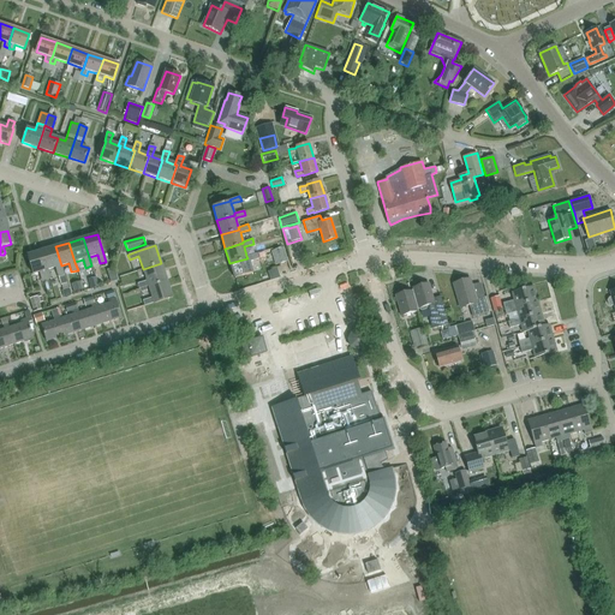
[(47,270),(55,268),(60,286),(66,284),(61,266),(55,246),(41,251),(47,270)]
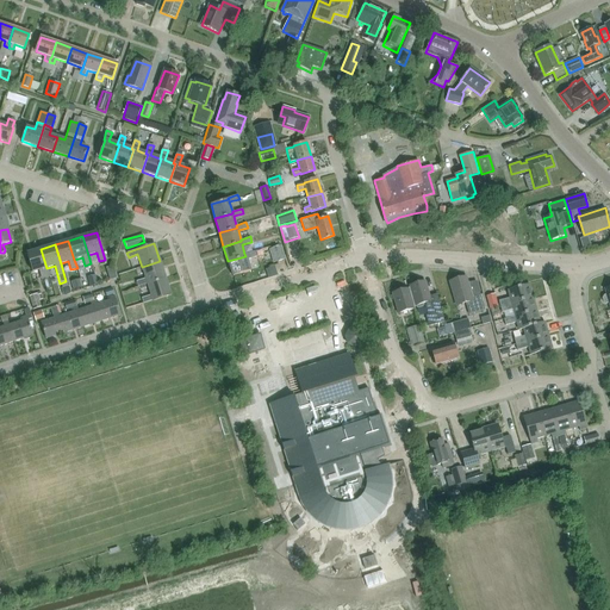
[(272,262),(282,260),(279,246),(267,249),(272,262)]
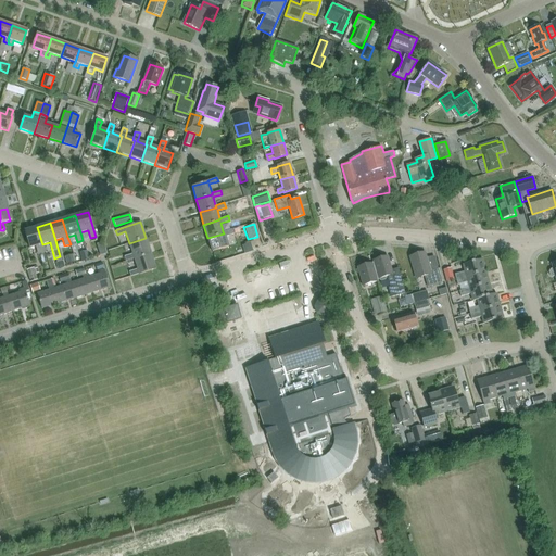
[(42,244),(37,227),(24,230),(29,248),(37,245),(39,253),(45,252),(42,244)]
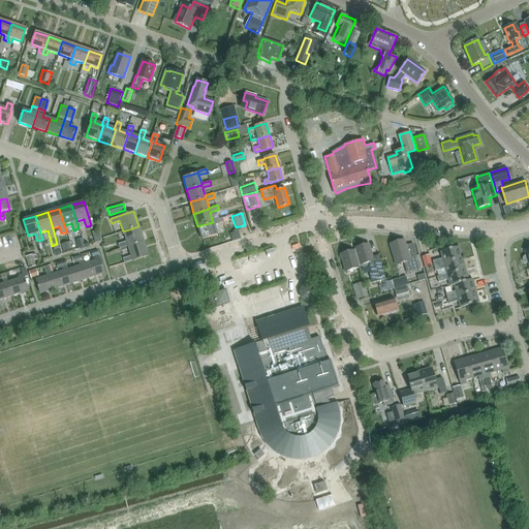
[(212,220),(213,222),(197,226),(200,239),(216,235),(214,225),(222,222),(221,217),(212,220)]
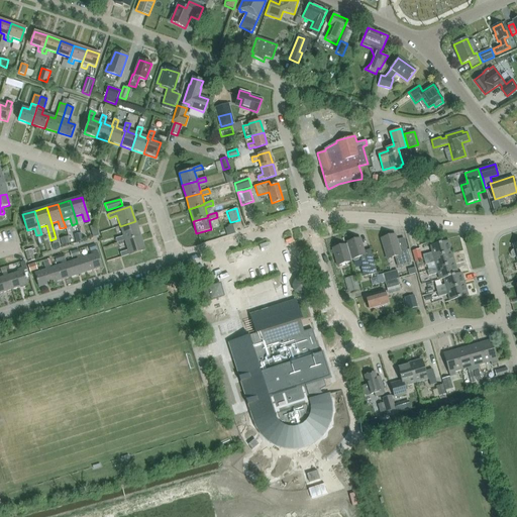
[(124,240),(139,235),(135,221),(120,226),(123,235),(115,238),(116,242),(124,240)]
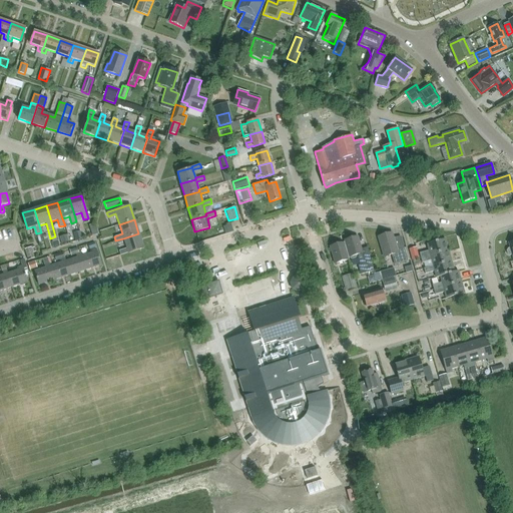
[(109,237),(107,229),(100,231),(103,239),(109,237)]
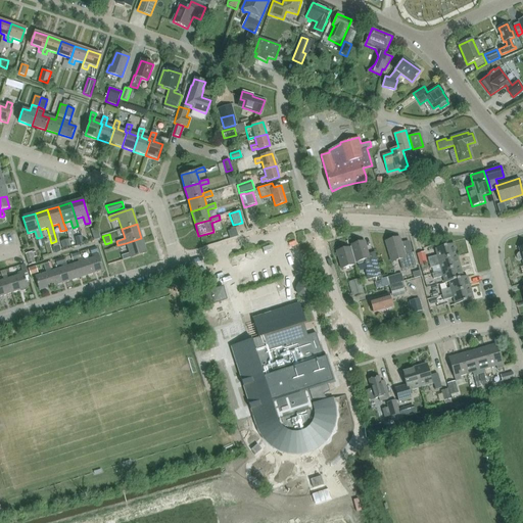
[(405,255),(399,237),(385,241),(391,262),(399,259),(401,270),(415,266),(412,253),(405,255)]
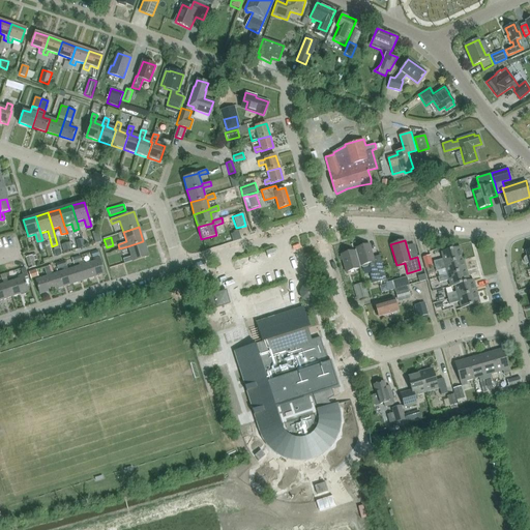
[(127,246),(130,257),(122,259),(124,263),(148,256),(143,241),(127,246)]
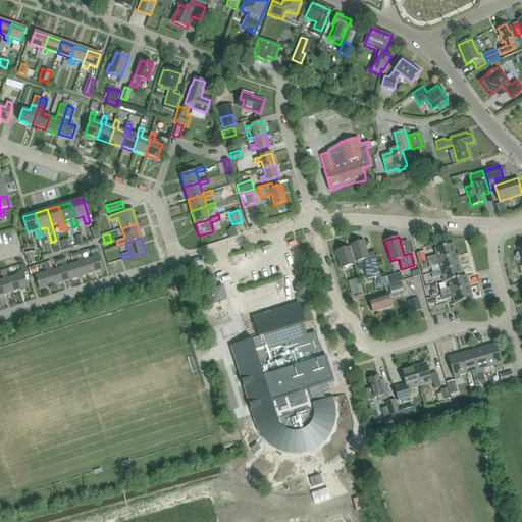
[(70,246),(68,239),(60,241),(62,249),(70,246)]
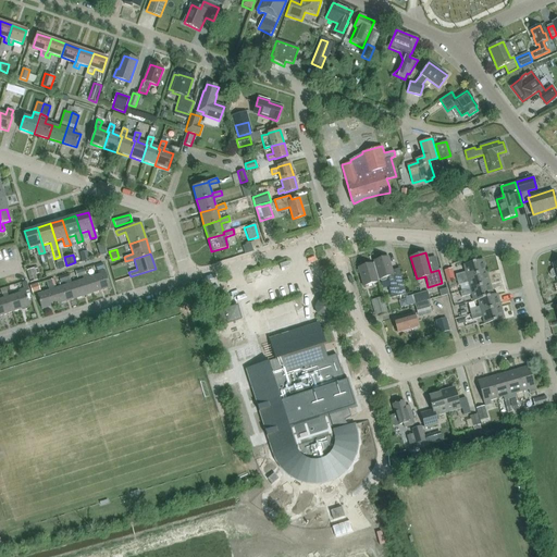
[(398,269),(392,271),(387,258),(375,261),(376,263),(373,263),(379,280),(380,280),(380,281),(382,282),(386,281),(386,279),(386,277),(387,277),(391,287),(388,288),(392,298),(406,295),(407,297),(398,267),(398,269)]
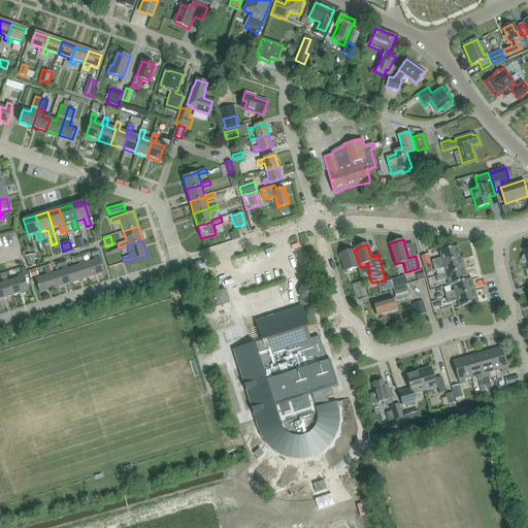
[(431,261),(432,266),(461,258),(458,246),(438,252),(440,259),(431,261)]
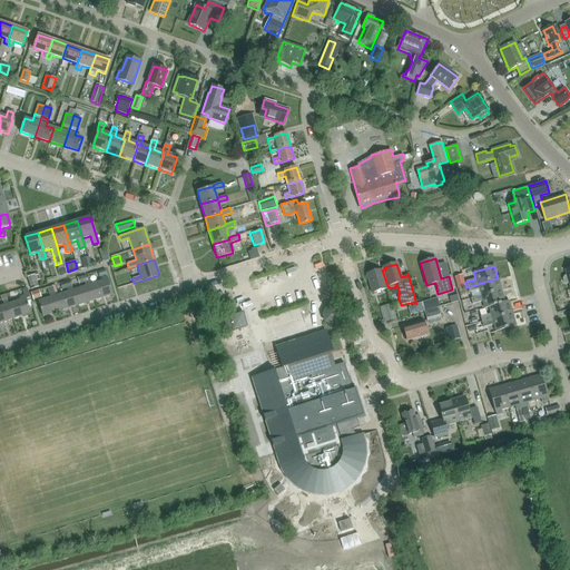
[(67,274),(65,267),(57,269),(60,276),(67,274)]
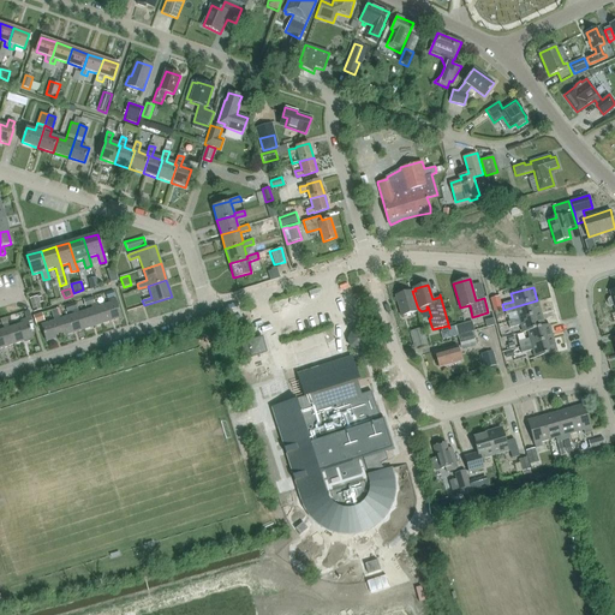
[(418,309),(412,291),(396,296),(401,316),(417,312),(416,310),(418,309)]
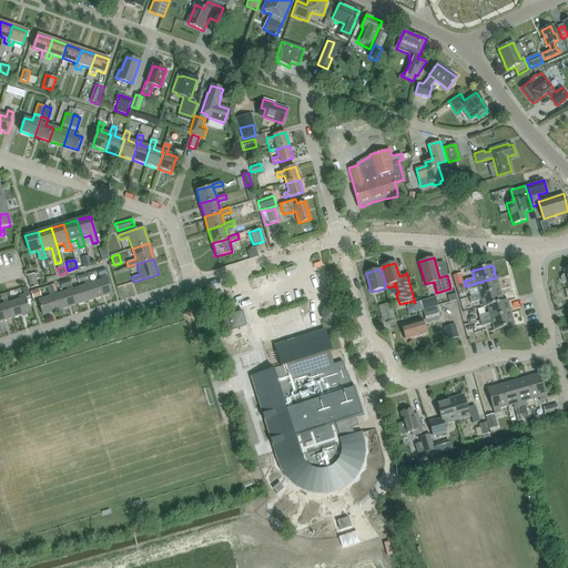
[(34,275),(34,273),(28,275),(32,287),(39,286),(37,281),(34,275)]
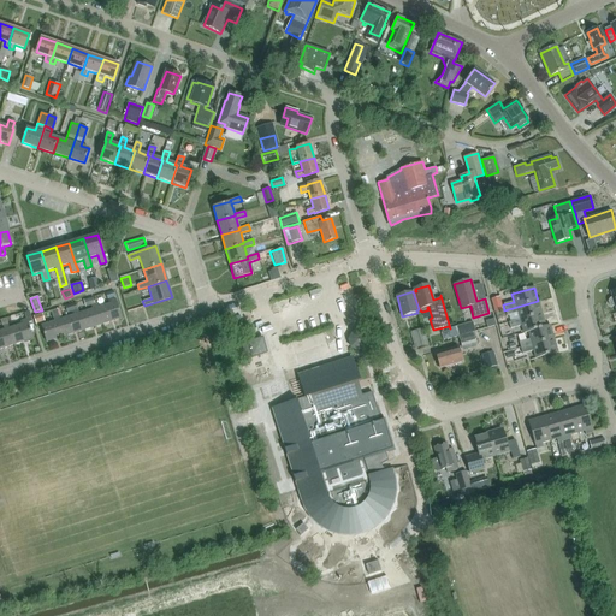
[(95,304),(93,297),(83,301),(86,307),(95,304)]
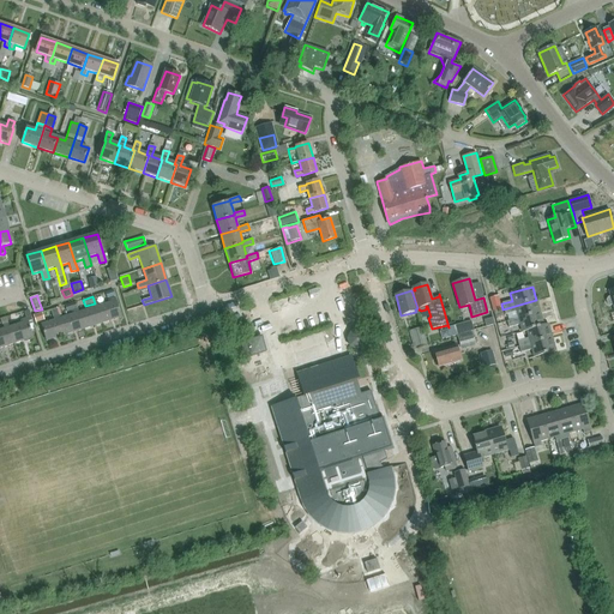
[(501,309),(498,296),(489,299),(493,312),(501,309)]
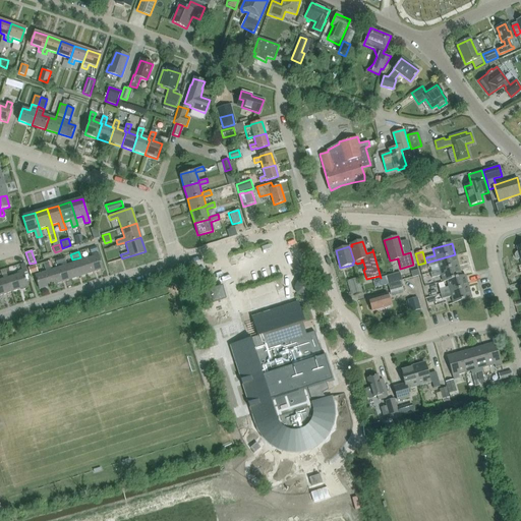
[(82,259),(87,274),(103,269),(98,254),(98,255),(97,252),(93,254),(94,256),(82,259)]
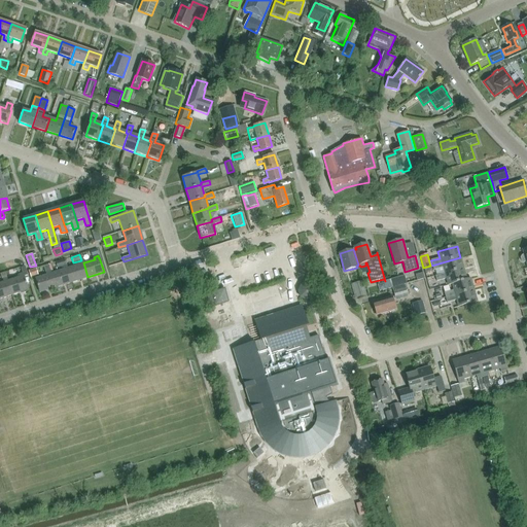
[(460,257),(431,266),(433,271),(443,268),(444,274),(463,268),(460,257)]
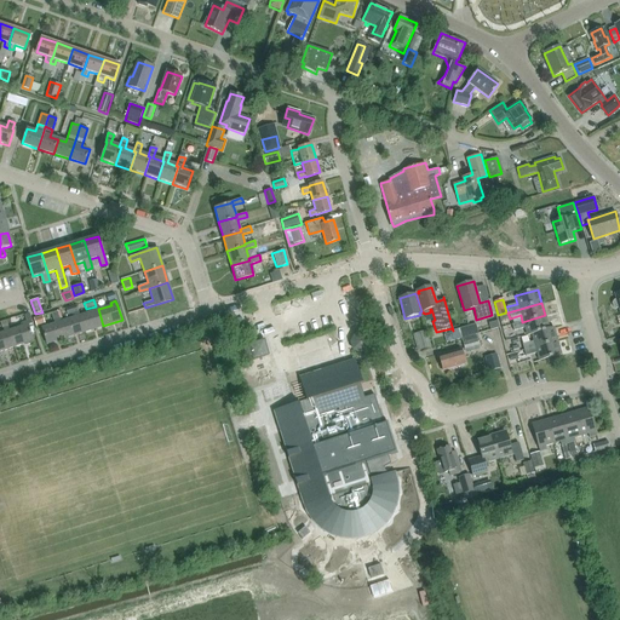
[(78,313),(76,305),(65,309),(68,315),(78,313)]
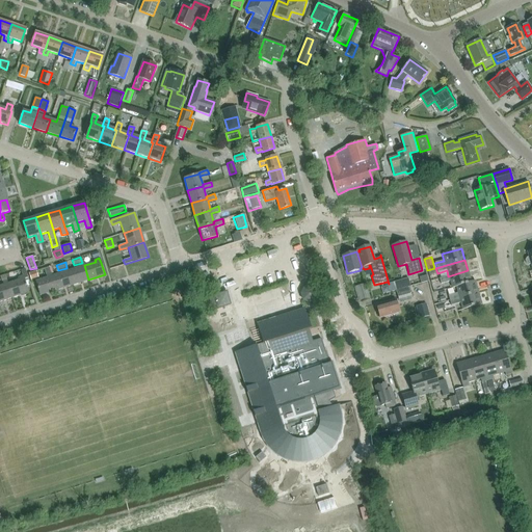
[(68,270),(73,285),(88,280),(84,265),(83,263),(79,264),(79,267),(68,270)]
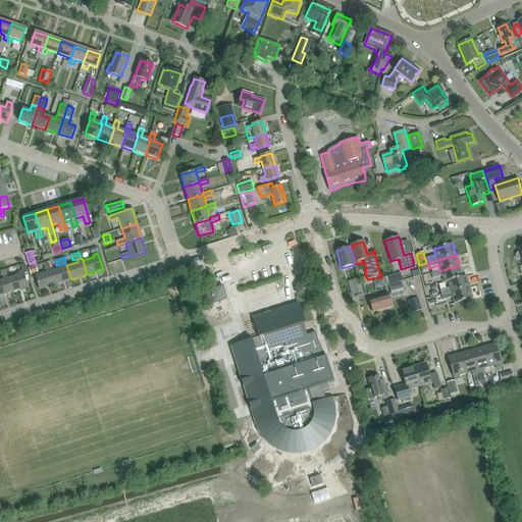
[(50,268),(51,270),(55,284),(71,279),(66,265),(66,263),(61,264),(62,266),(53,269),(50,262),(48,263),(50,268)]
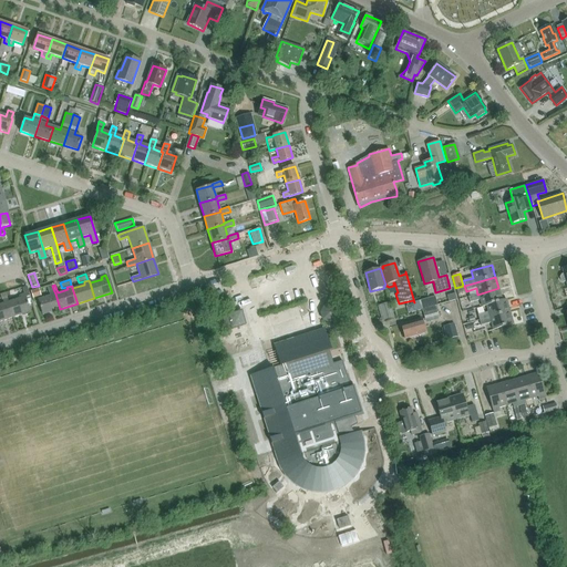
[(60,309),(55,294),(54,291),(52,286),(48,287),(50,294),(51,294),(51,296),(38,299),(42,315),(60,309)]
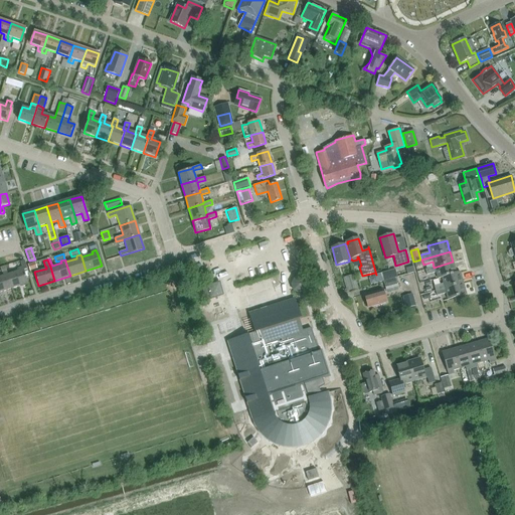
[(442,278),(456,274),(453,262),(434,268),(424,270),(426,276),(436,273),(438,280),(442,278)]
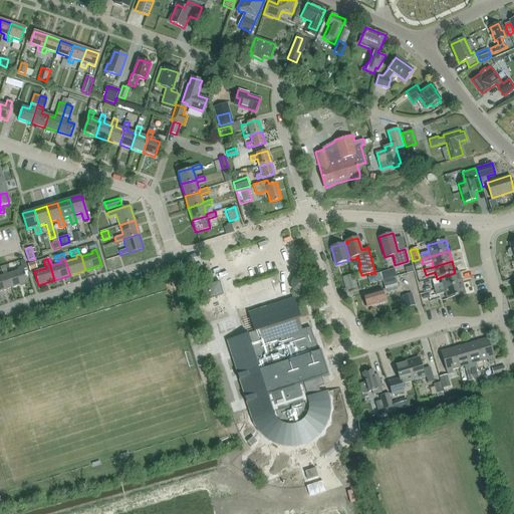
[(28,264),(30,270),(37,268),(35,262),(28,264)]
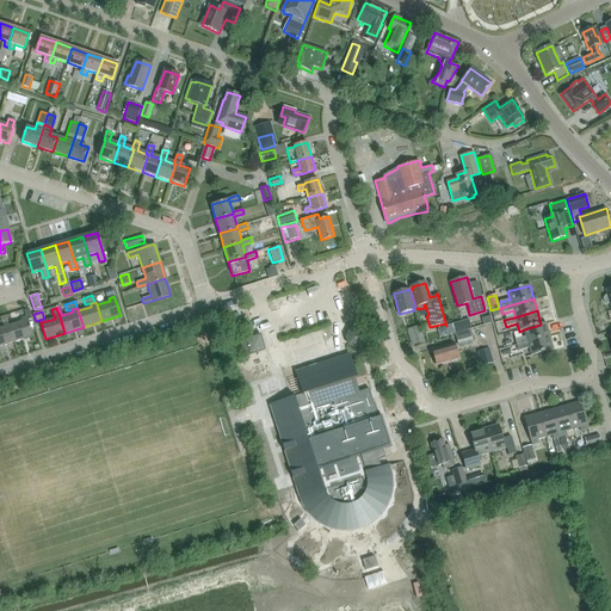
[(8,326),(13,341),(32,335),(28,320),(26,320),(26,316),(22,318),(23,321),(8,326)]
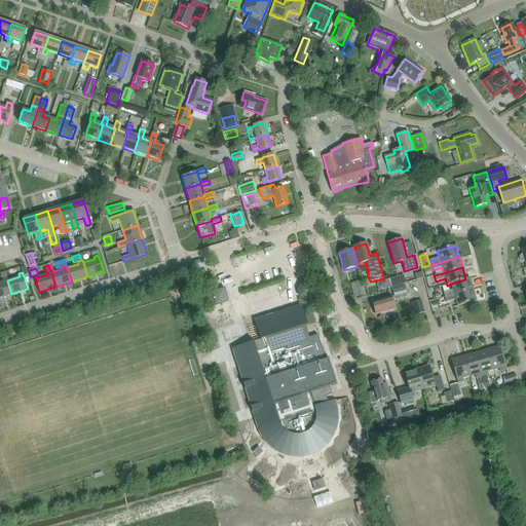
[(406,284),(404,275),(399,277),(383,282),(384,289),(406,284)]
